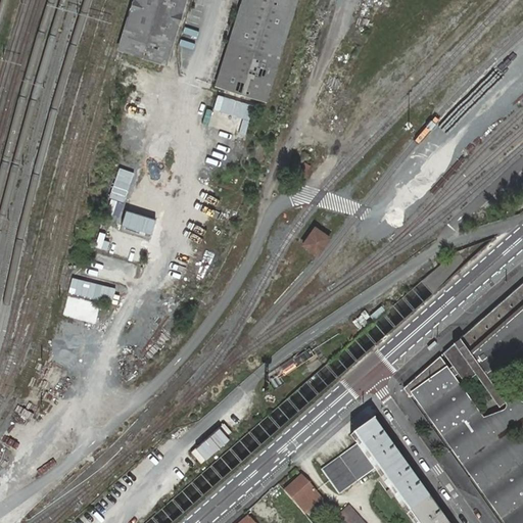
[(180,0),(139,0),(123,54),(159,65),(180,0)]
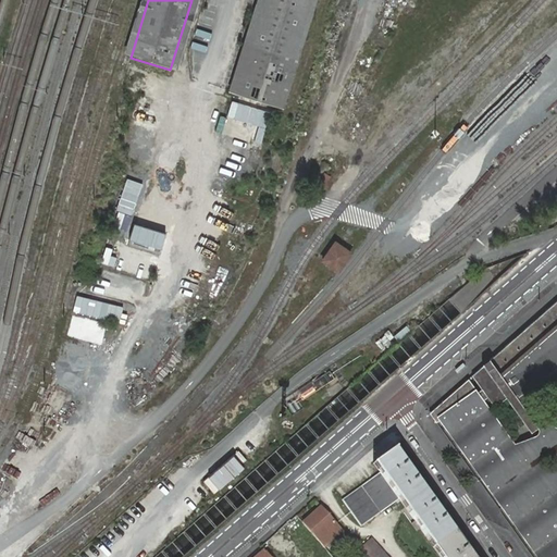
[(309,0),(262,0),(234,93),(276,106),(309,0)]
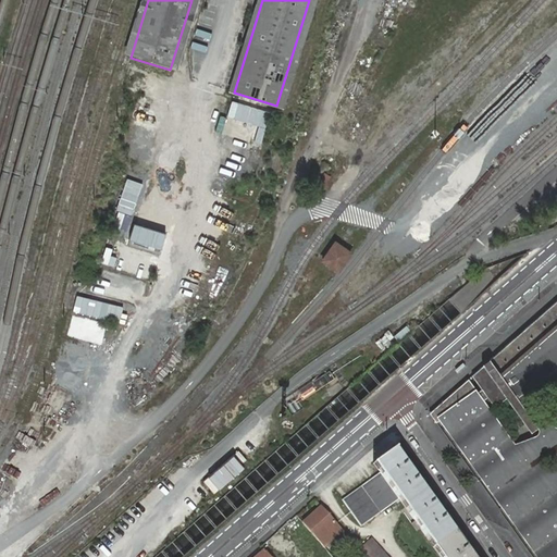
[(267,141),(274,111),(259,108),(252,138),(267,141)]
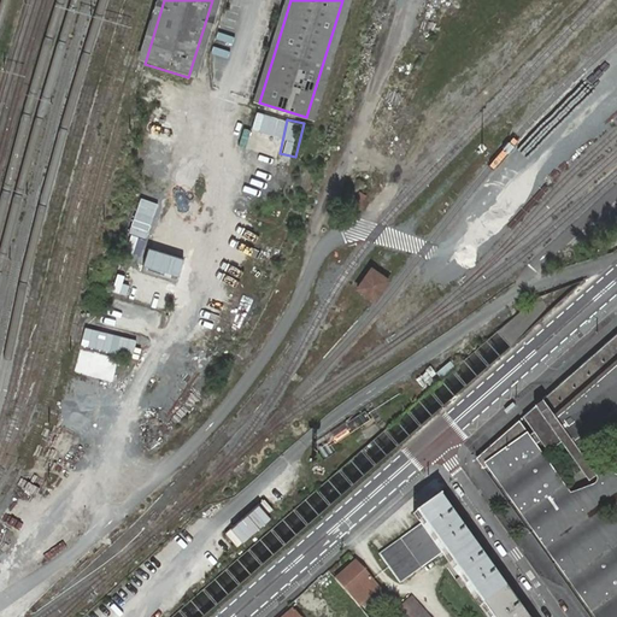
[(144,191),(137,209),(160,216),(166,198),(144,191)]
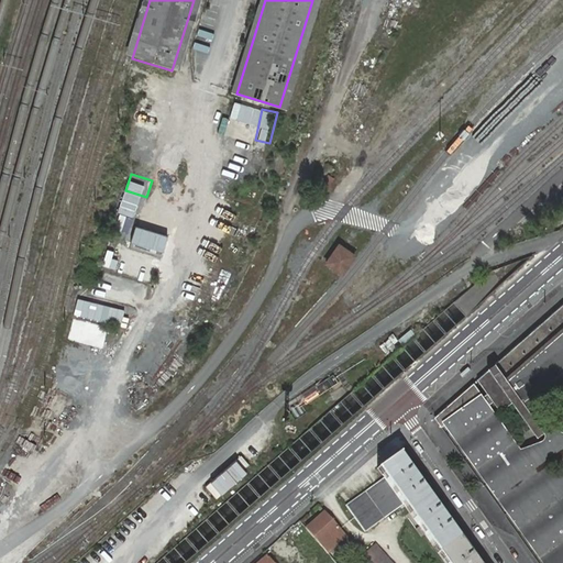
[(342,276),(357,256),(340,244),(326,264),(342,276)]
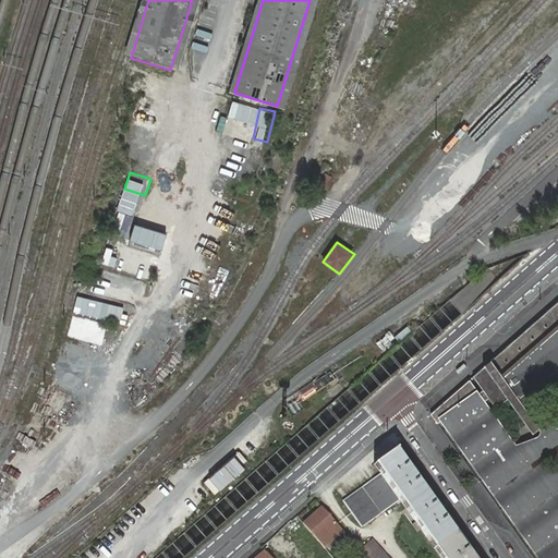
[(213,258),(228,264),(232,249),(218,244),(213,258)]
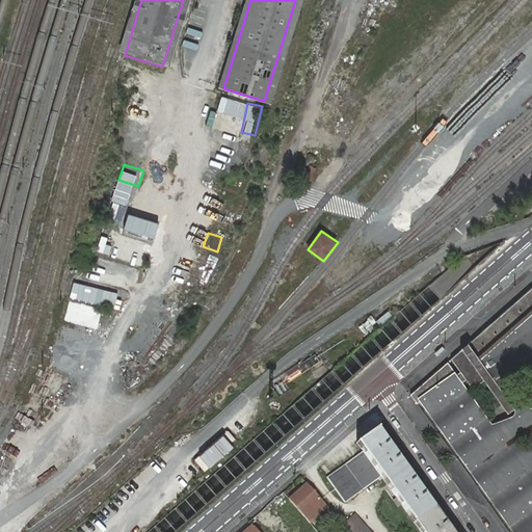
[(99,250),(105,253),(108,238),(102,236),(99,250)]
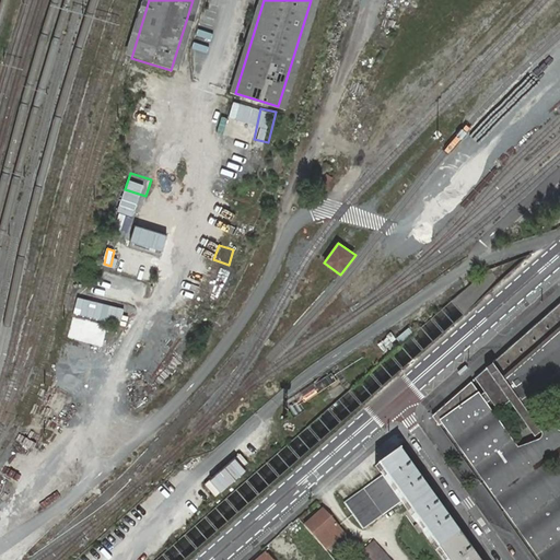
[(79,296),(73,313),(120,326),(125,308),(79,296)]
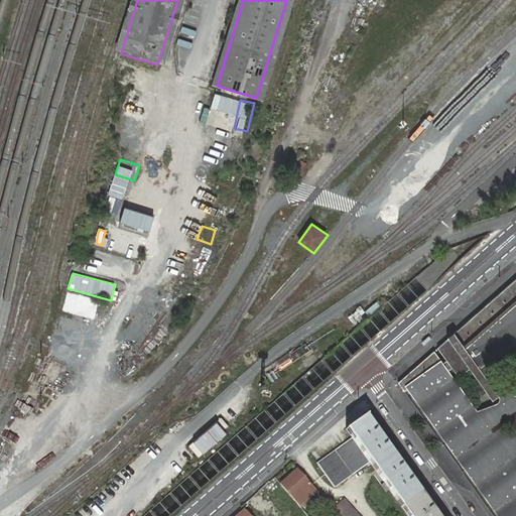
[(433,351),(398,383),(404,391),(406,390),(410,387),(439,429),(444,425),(446,428),(438,433),(446,445),(456,439),(465,453),(464,454),(462,455),(461,456),(460,458),(460,460),(460,463),(461,465),(466,472),(469,470),(502,515),(515,515),(515,471),(474,411),(477,410),(448,371),(452,369),(458,378),(470,370),(491,400),(498,395),(479,369),(488,363),(515,343),(515,278),(437,348),(445,361),(442,363),(440,360),(433,351)]
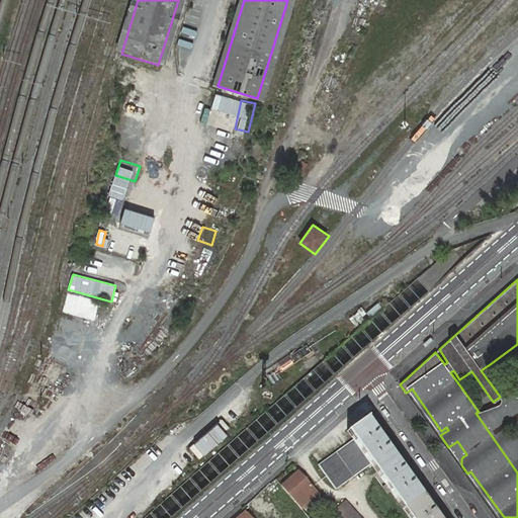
[(424,344),(426,347),(434,340),(431,337),(424,344)]
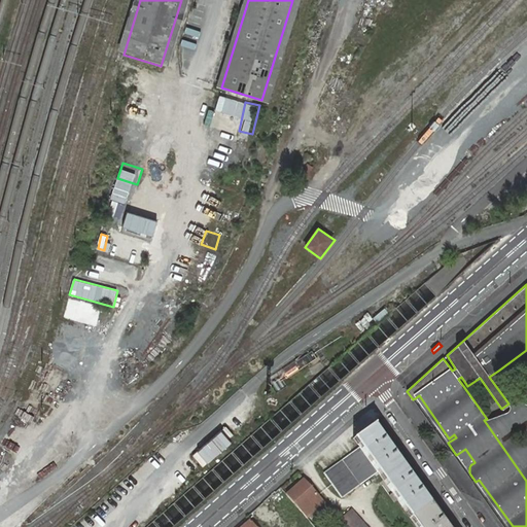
[(526,405),(520,400),(498,371),(489,377),(508,403),(510,407),(508,409),(507,412),(487,419),(484,420),(526,481),(526,428),(522,421),(526,417),(526,405)]
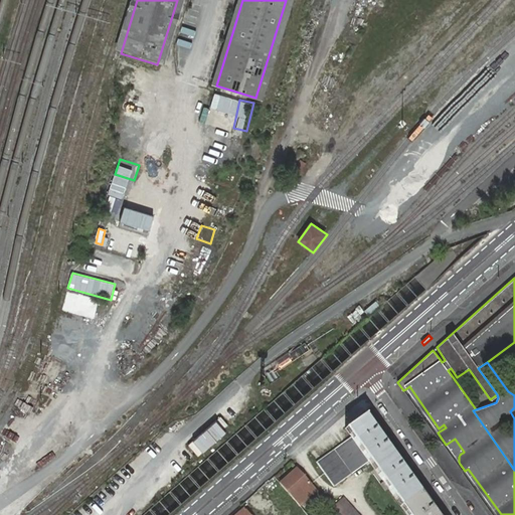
[(437,514),(434,510),(406,473),(403,469),(381,437),(378,433),(365,413),(345,427),(351,437),(368,461),(377,473),(406,514),(437,514)]
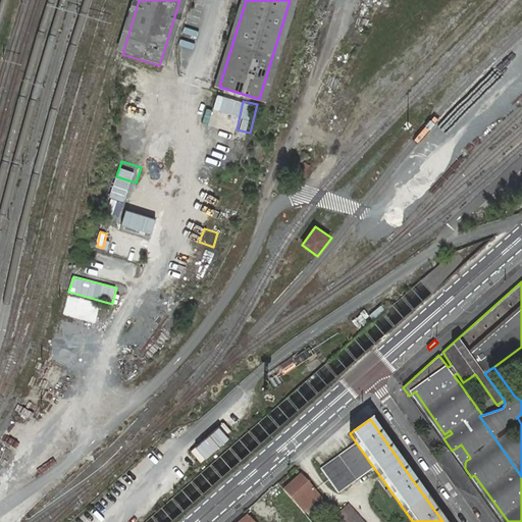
[(223,422),(191,450),(202,462),(235,434),(223,422)]
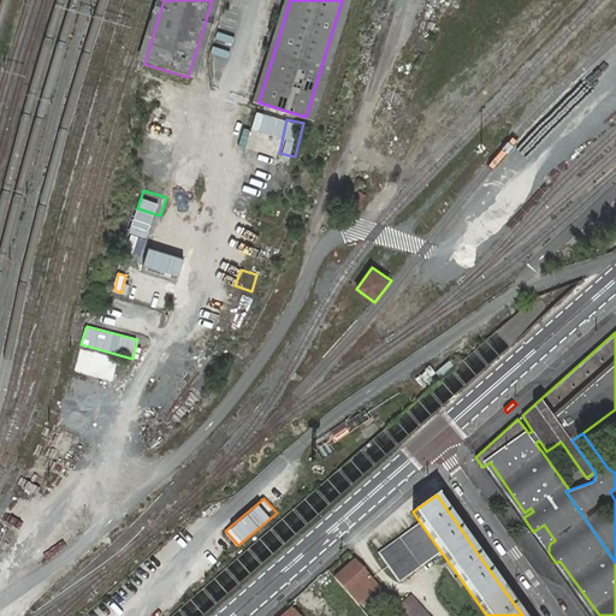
[(440,551),(420,522),(378,552),(400,581),(440,551)]
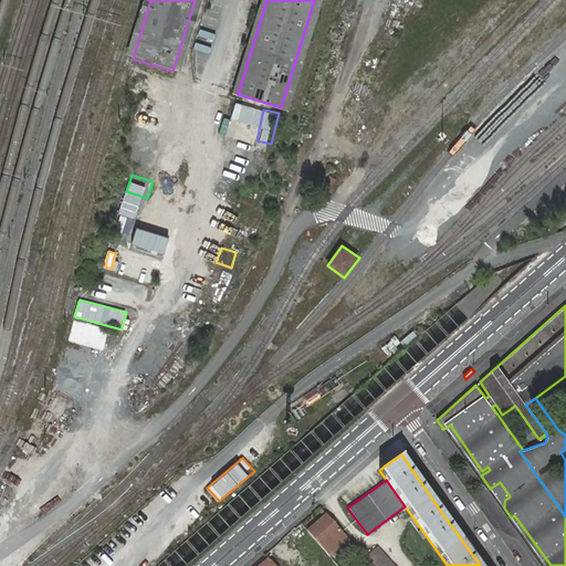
[(344,534),(326,514),(324,516),(307,531),(325,551),(329,556),(348,540),(344,534)]
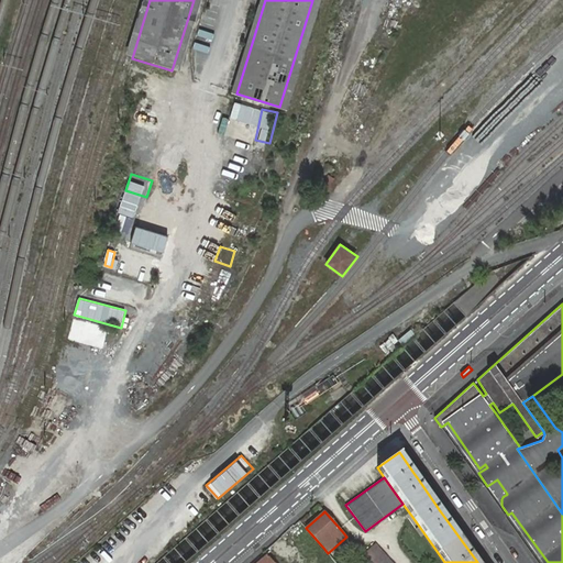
[(392,562),(375,544),(363,554),(371,562),(392,562)]
